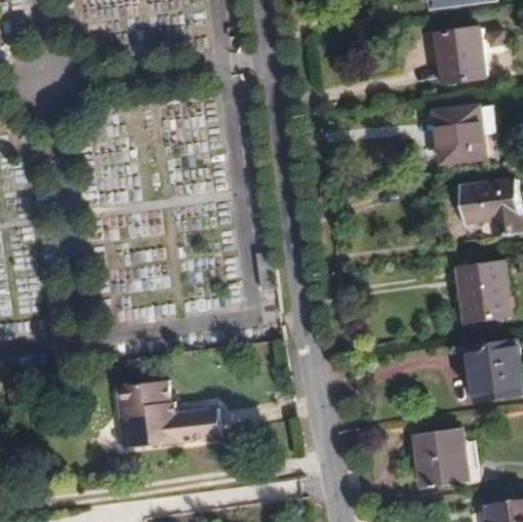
[(436,32),(442,82),(485,76),(479,26),(436,32)]
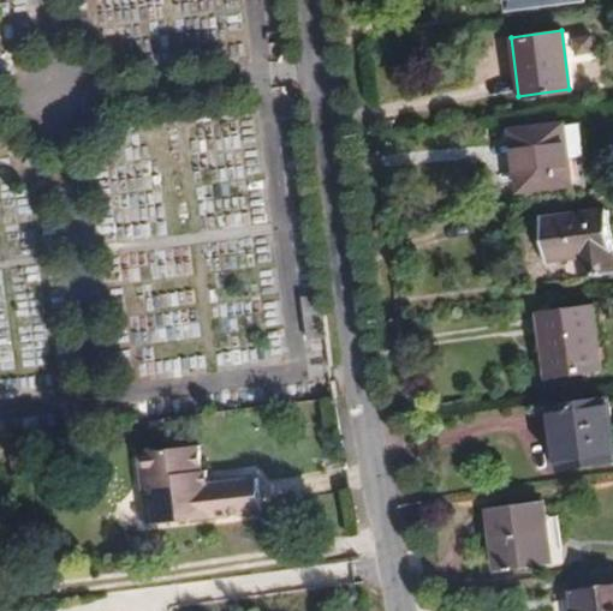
[(507,127),(515,191),(571,184),(564,121),(507,127)]
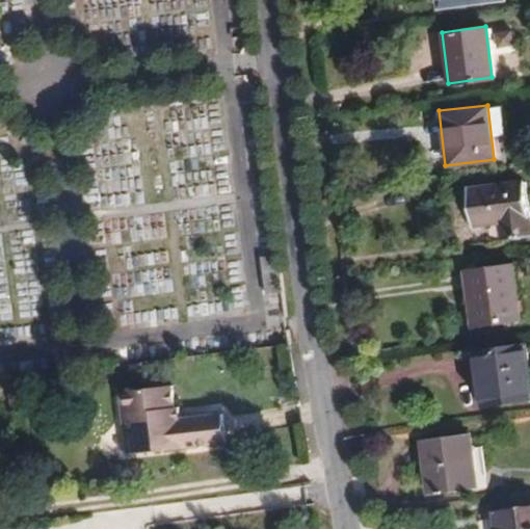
[(521,181),(467,188),(471,225),(498,221),(500,238),(529,234),(529,225),(529,215),(525,215),(521,181)]
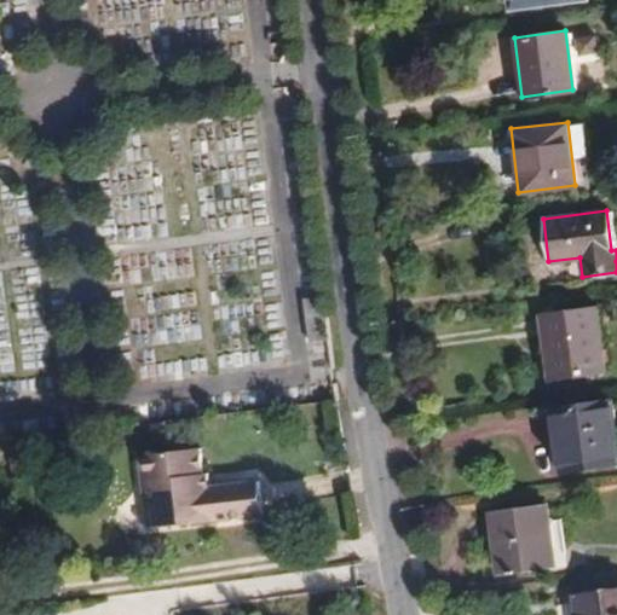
[(538,314),(546,377),(604,370),(597,307),(538,314)]
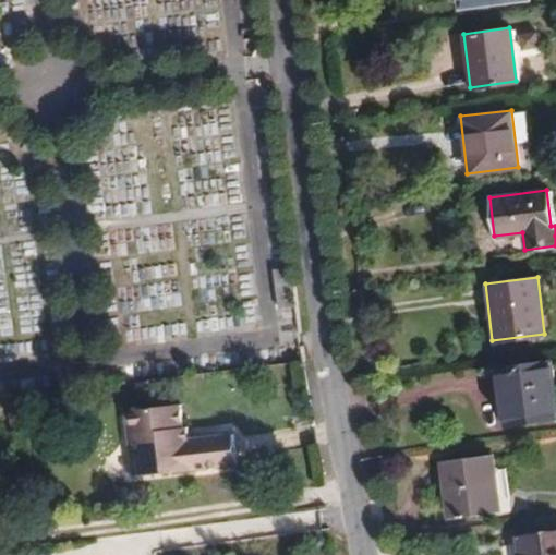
[(497,366),(504,422),(555,417),(555,414),(548,360),(497,366)]
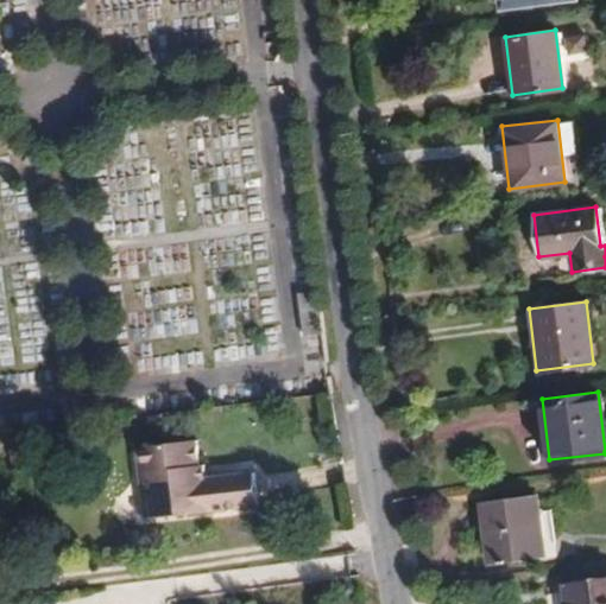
[(257,503),(252,469),(204,476),(197,476),(196,463),(195,439),(134,445),(143,516),(257,503)]
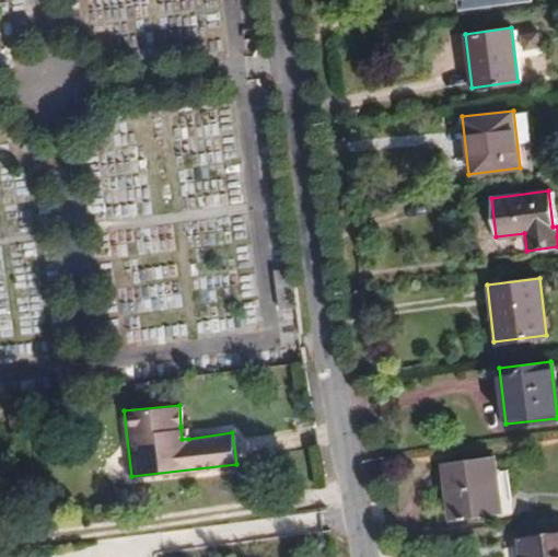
[(441,462),(448,519),(501,512),(493,455),(441,462)]
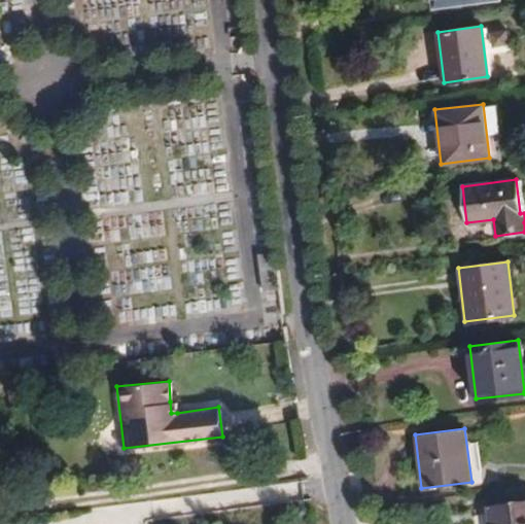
[(524,523),(524,498),(485,504),(487,523),(524,523)]
